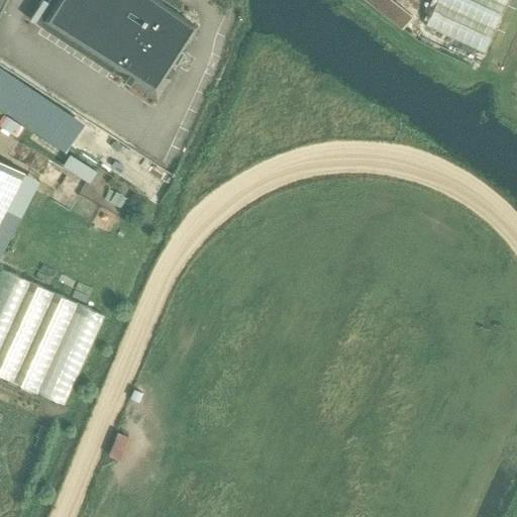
[(59,0),(55,6),(45,0),(42,0),(30,21),(41,27),(48,16),(117,61),(110,71),(157,101),(171,80),(161,74),(193,24),(176,13),(182,3),(177,0),(59,0)]
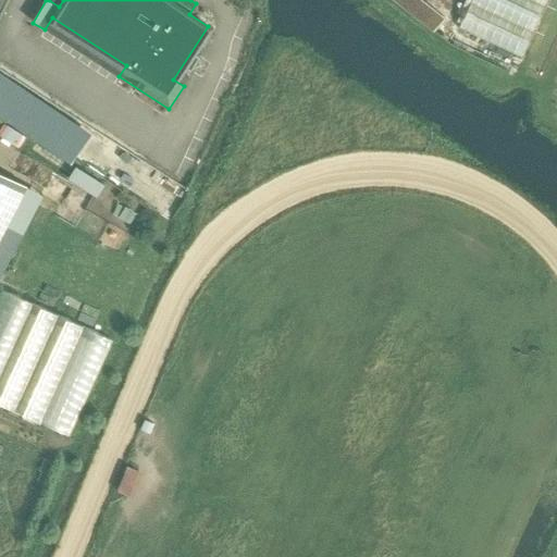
[(396,0),(433,29),(445,15),(426,0),(396,0)]
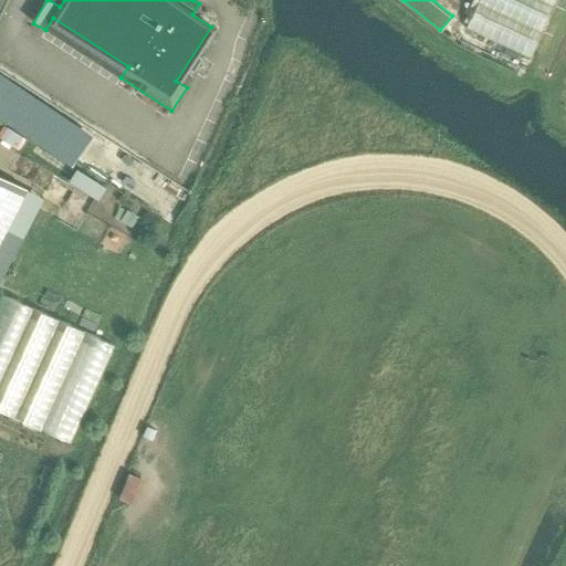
[(0,73),(0,121),(24,136),(45,104),(0,73)]
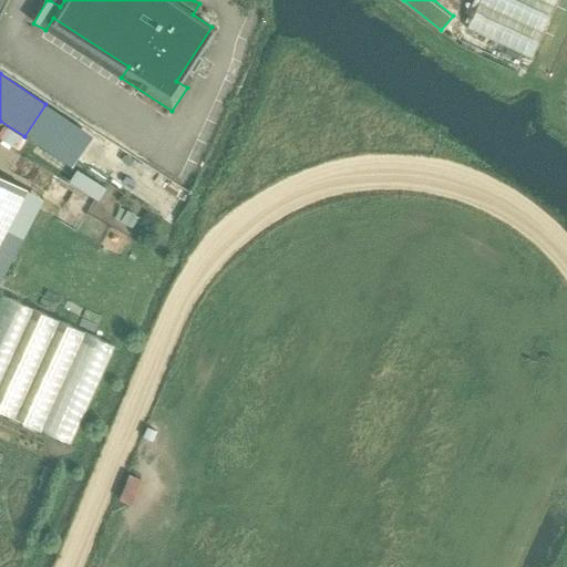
[(76,171),(71,181),(99,196),(104,187),(76,171)]
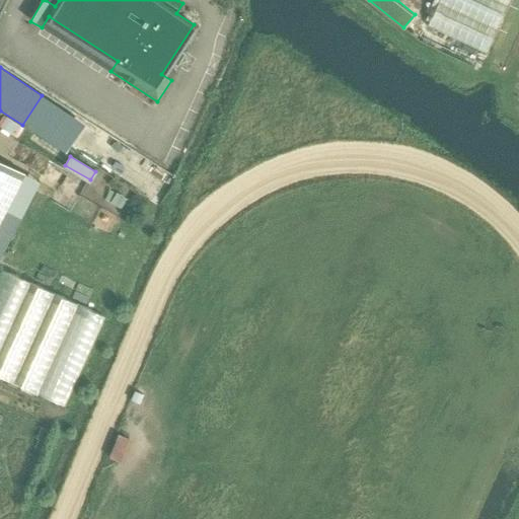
[(0,204),(17,170),(0,160),(0,204)]
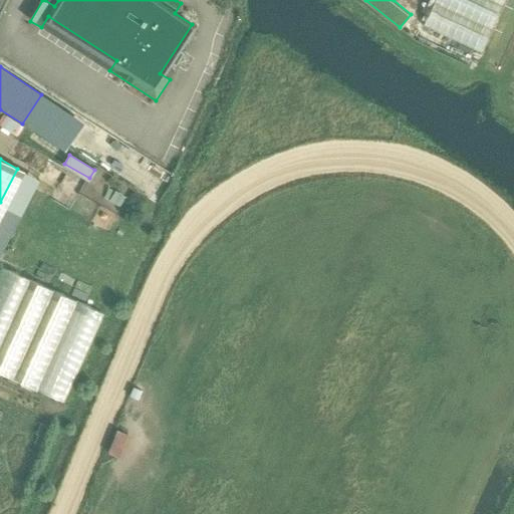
[(117,428),(107,451),(123,457),(133,434),(117,428)]
